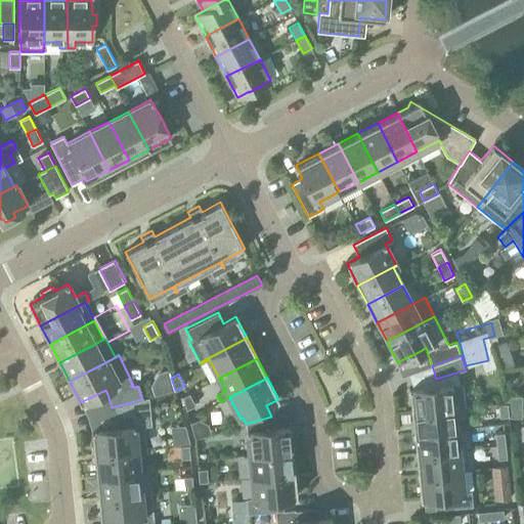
[(409,388),(411,411),(465,406),(463,383),(409,388)]
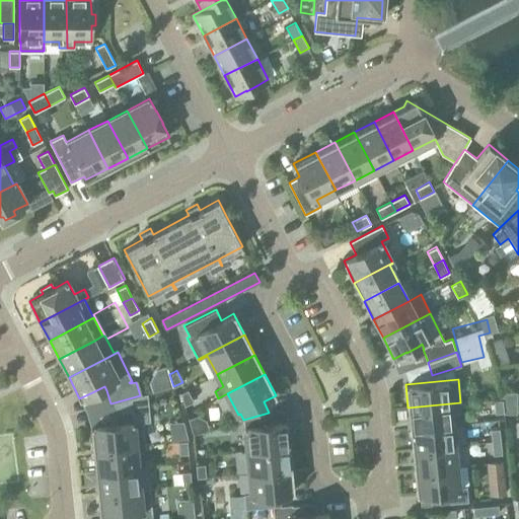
[(180,392),(184,405),(194,400),(188,389),(180,392)]
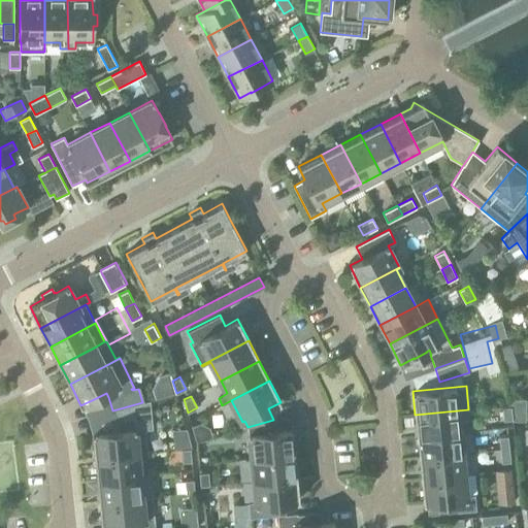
[(92,433),(94,457),(147,452),(145,429),(153,428),(150,399),(142,402),(117,409),(112,410),(119,430),(106,431),(106,432),(92,433)]
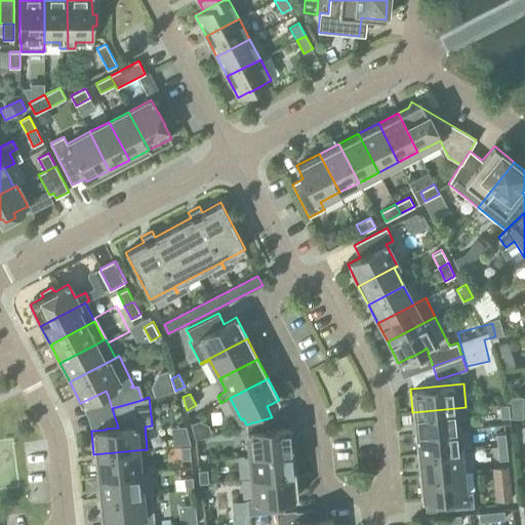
[(499,405),(500,417),(510,416),(508,404),(499,405)]
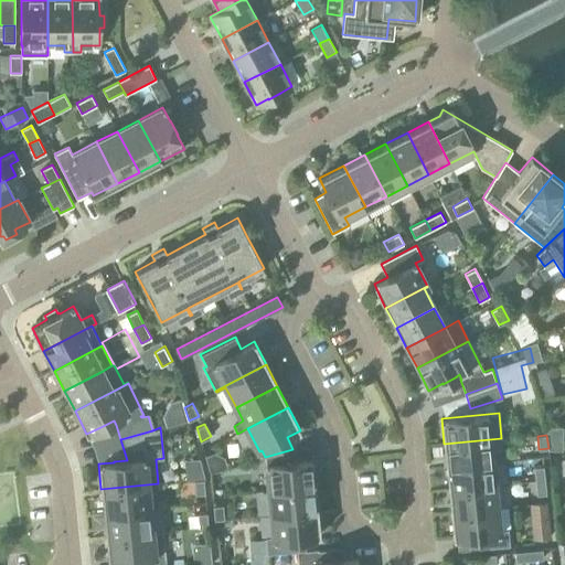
[(444,444),(446,467),(492,462),(490,441),(501,440),(501,438),(444,444)]
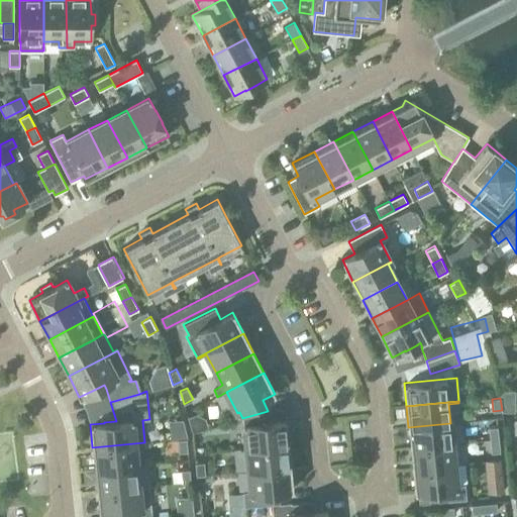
[(268,411),(242,418),(245,448),(288,444),(286,421),(272,422),(272,421),(269,422),(268,411)]
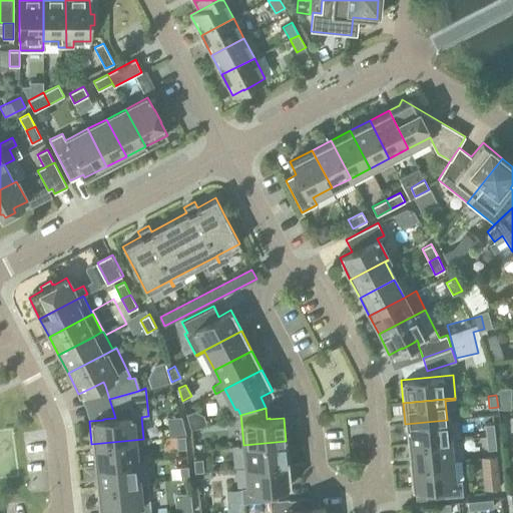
[(405,424),(407,445),(449,440),(447,420),(405,424)]
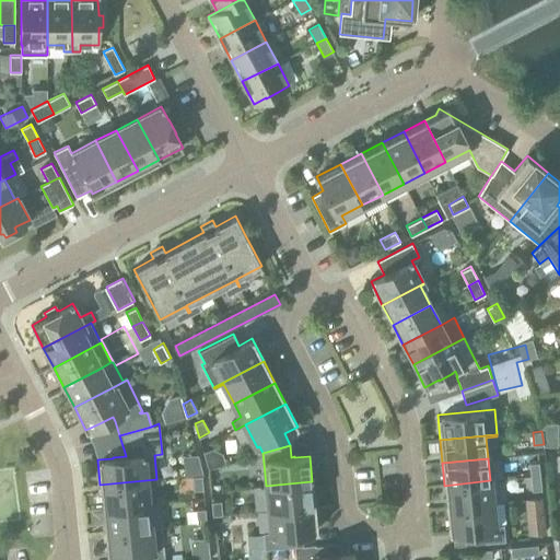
[(529,463),(531,477),(540,476),(538,462),(529,463)]
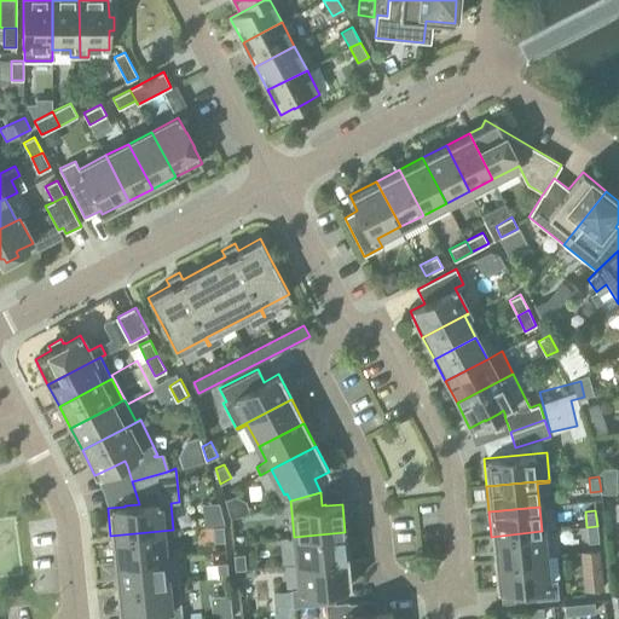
[(223,525),(213,526),(214,542),(225,541),(223,525)]
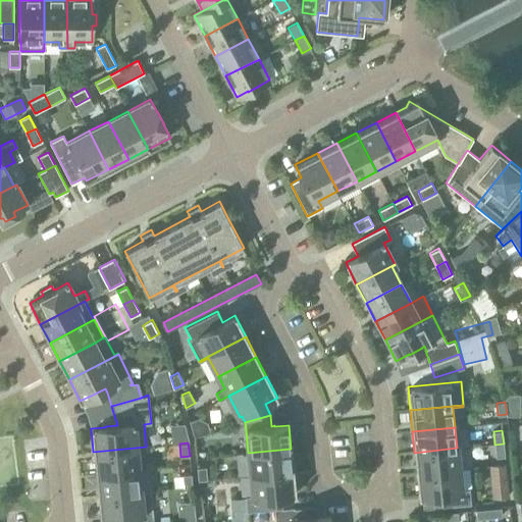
[(504,444),(494,445),(496,457),(505,456),(504,444)]
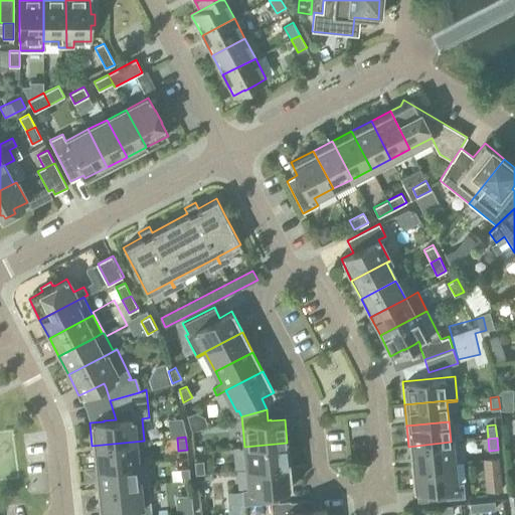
[(144,441),(92,446),(95,468),(137,464),(135,443),(144,442),(144,441)]
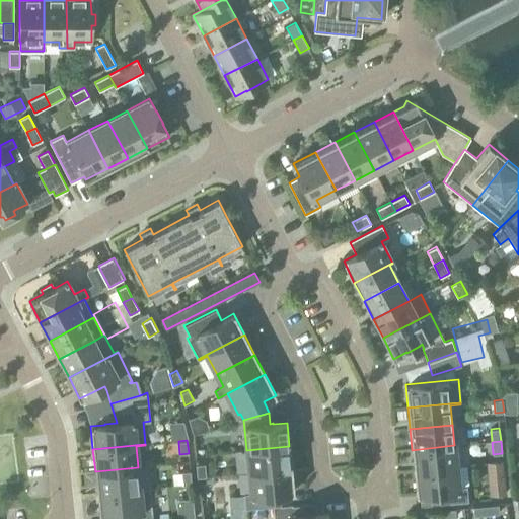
[(412,450),(414,470),(456,466),(454,445),(412,450)]
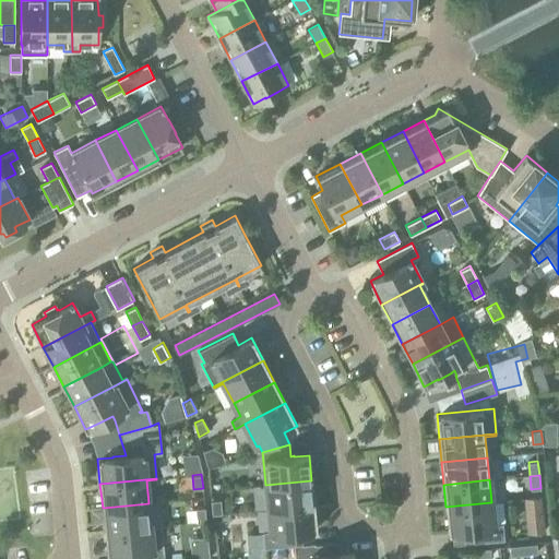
[(311,480),(265,485),(268,509),(313,504),(311,480)]
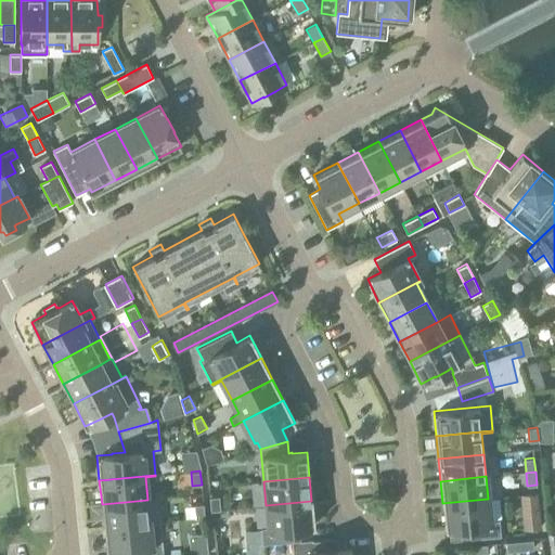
[(521,495),(523,516),(539,515),(537,494),(521,495)]
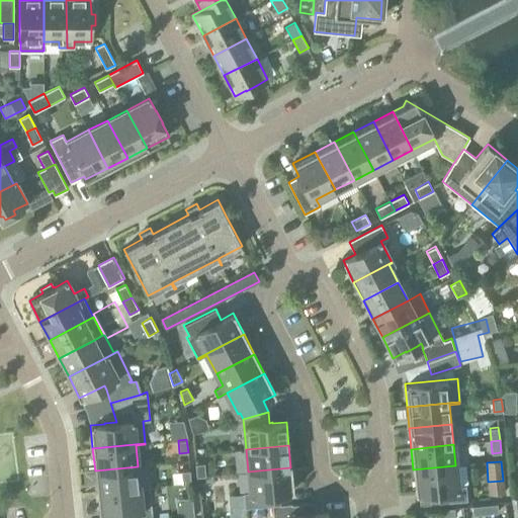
[(195,463),(196,477),(205,476),(204,462),(195,463)]
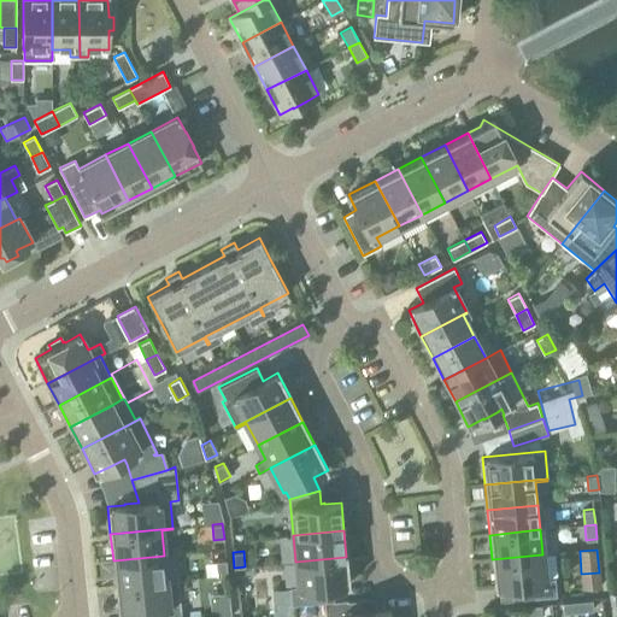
[(492,559),(494,587),(511,586),(513,600),(557,595),(554,577),(545,579),(542,554),(492,559)]
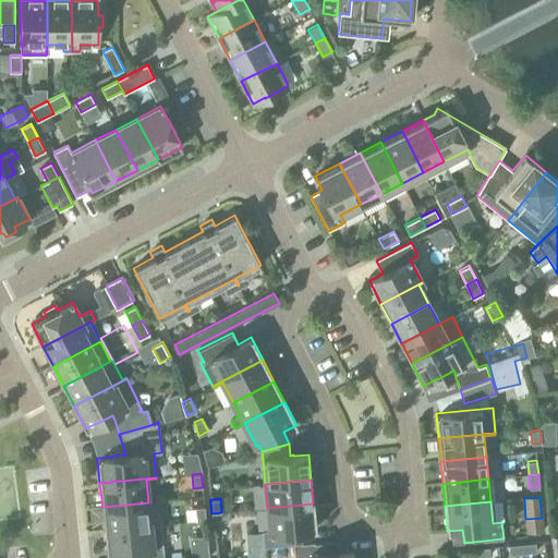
[(148,502),(102,507),(105,531),(161,524),(160,524),(150,524),(148,502)]
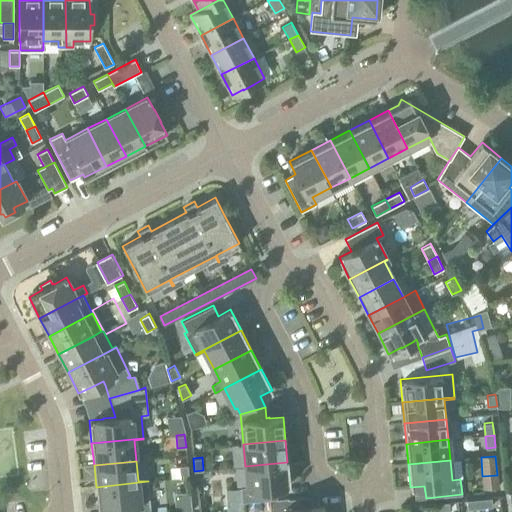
[(290,485),(287,462),(245,466),(247,486),(240,487),(242,502),(271,499),(277,498),(276,486),(290,485)]
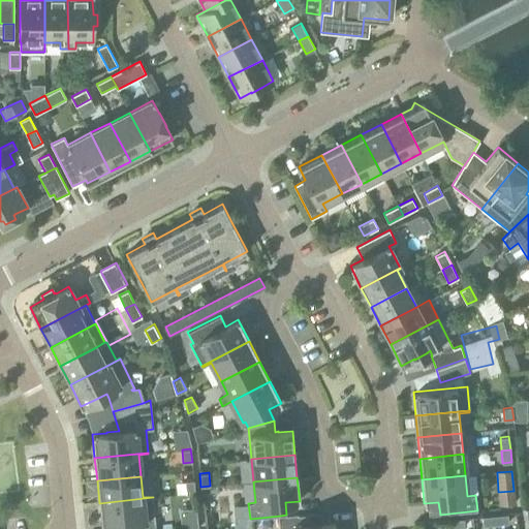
[(193,480),(185,480),(186,494),(195,493),(193,480)]
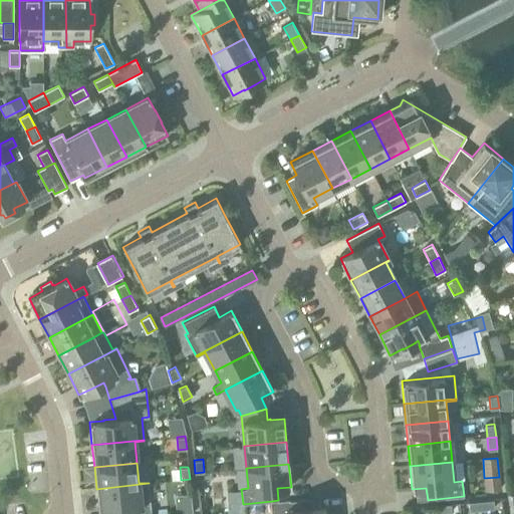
[(151,513),(149,483),(96,489),(98,512),(112,511),(112,513),(151,513)]
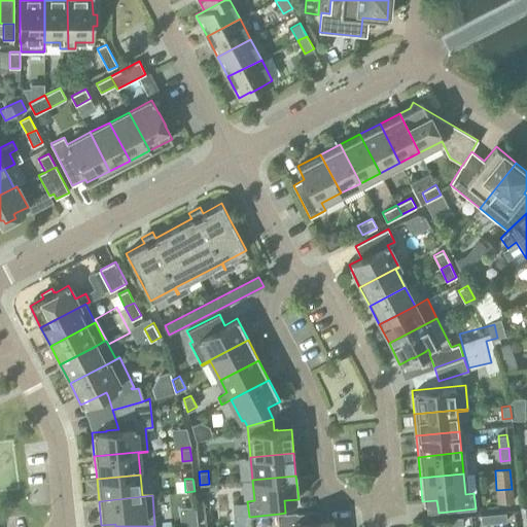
[(297,512),(285,513),(279,514),(280,526),(290,525),(290,526),(334,526),(334,521),(321,522),(320,511),(297,513),(297,512)]
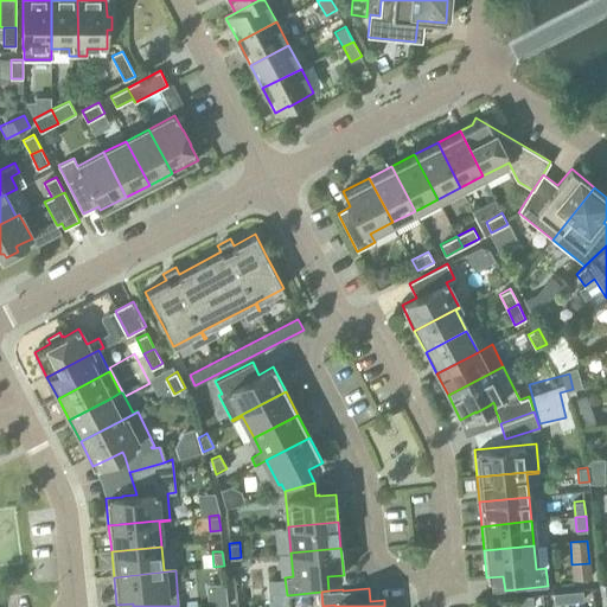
[(568,592),(569,601),(583,600),(582,589),(568,592)]
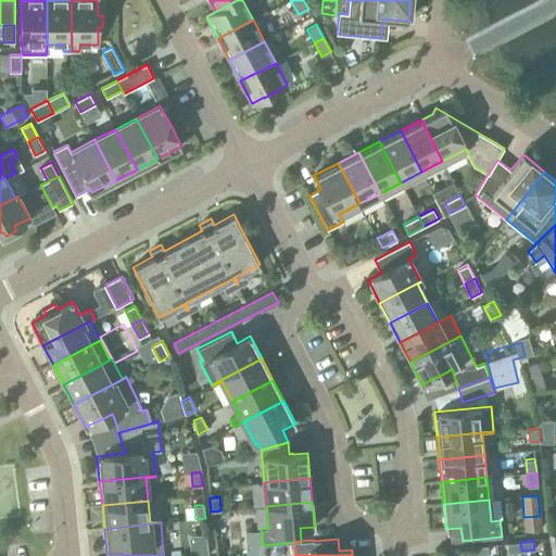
[(506,543),(507,553),(521,551),(520,542),(506,543)]
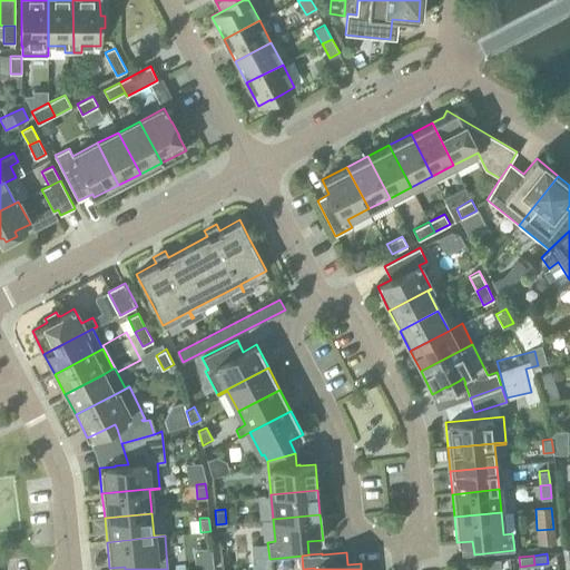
[(485,560),(487,569),(500,569),(500,559),(485,560)]
